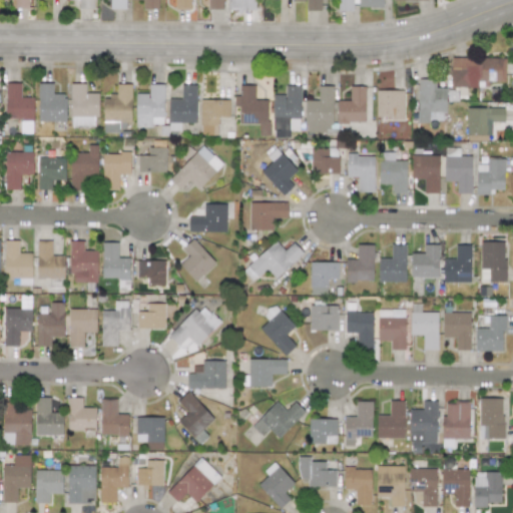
[(28,8),(28,0),(11,0),(11,8),(28,8)]
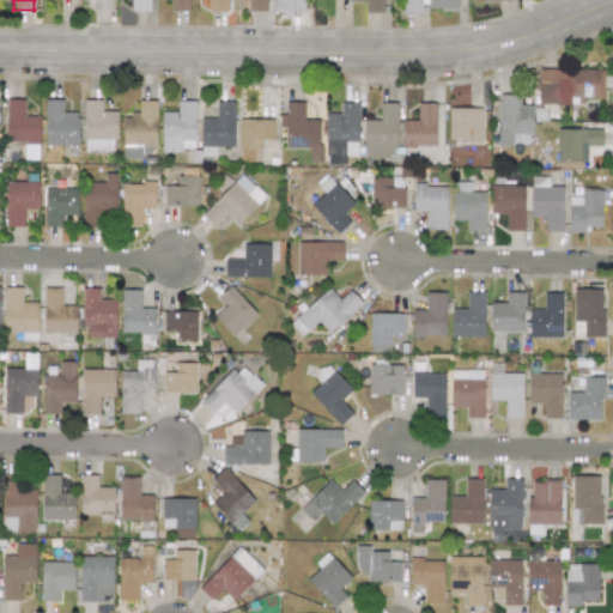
[(93,0),(93,10),(110,10),(109,0),(93,0)]
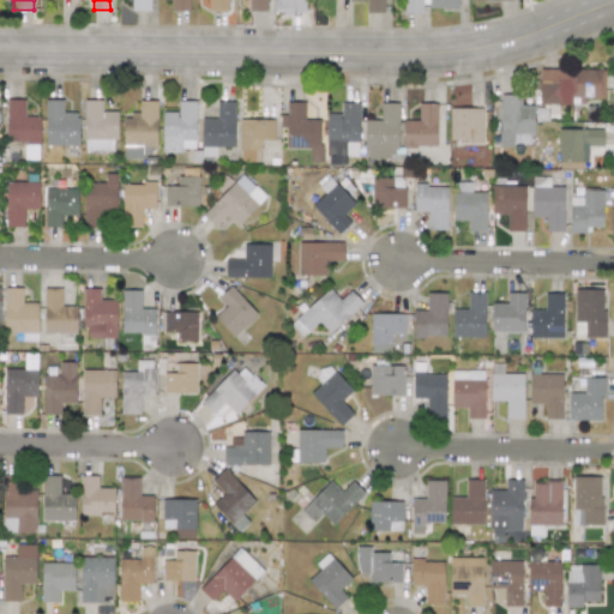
[(150,0),(131,0),(131,11),(150,11),(150,0)]
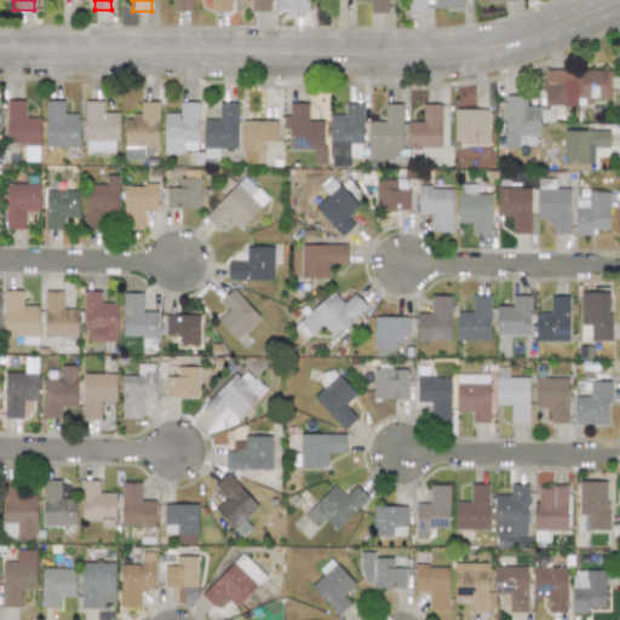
[(190,0),(172,0),(172,11),(190,11),(190,0)]
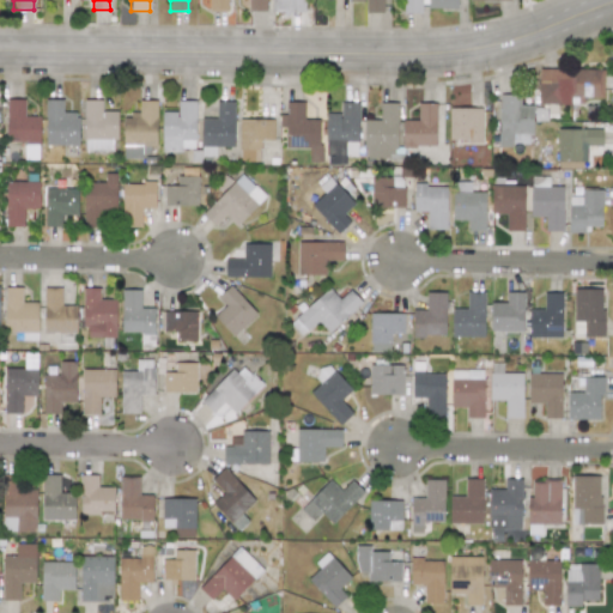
[(228,0),(210,0),(210,11),(228,12),(228,0)]
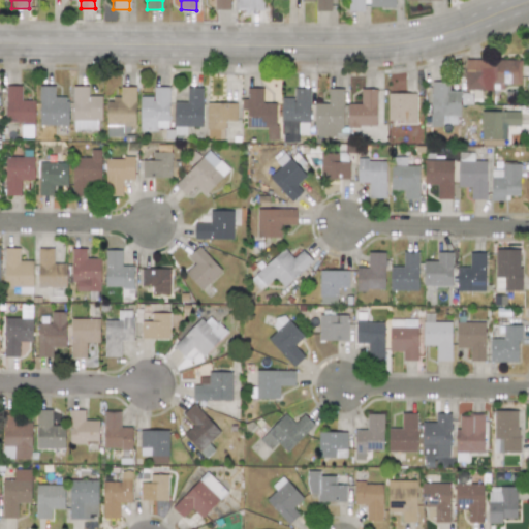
[(214,0),(214,9),(230,9),(229,0),(214,0)]
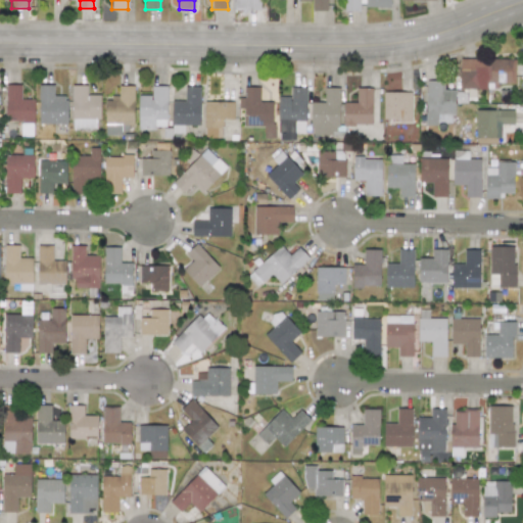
[(327,0),(297,0),(298,2),(312,2),(312,11),(327,11),(327,0)]
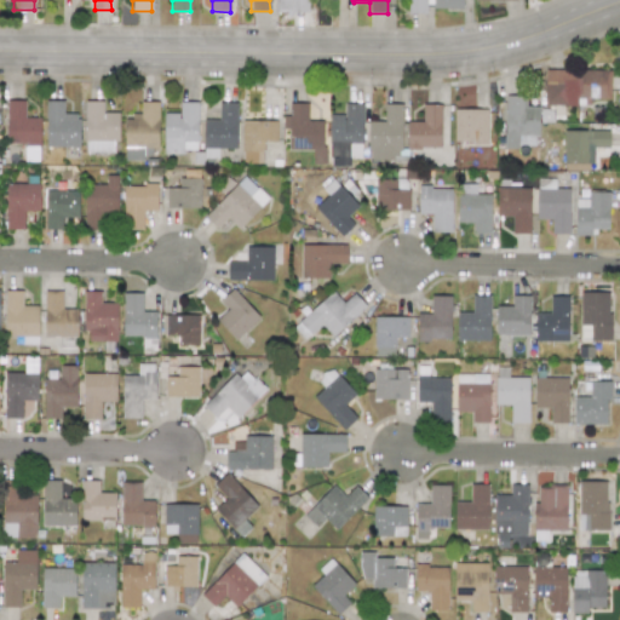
[(408,0),(408,13),(428,13),(428,0),(408,0)]
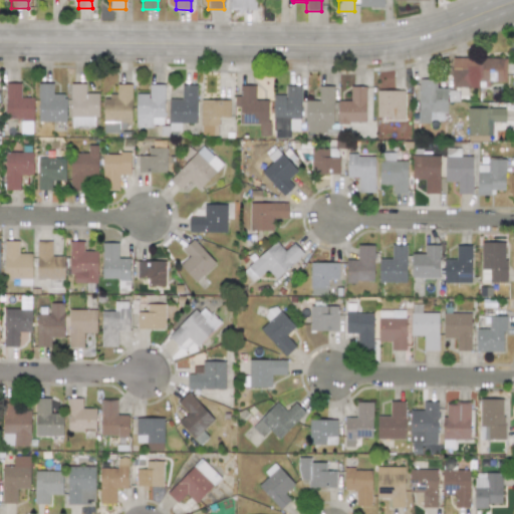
[(383,8),(383,0),(358,0),(359,7),(383,8)]
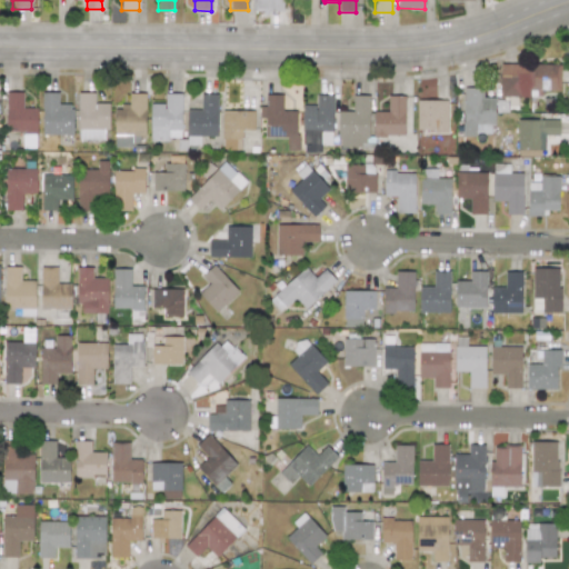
[(499,96),(541,97),(541,90),(559,90),(560,65),(500,62),(499,96)]
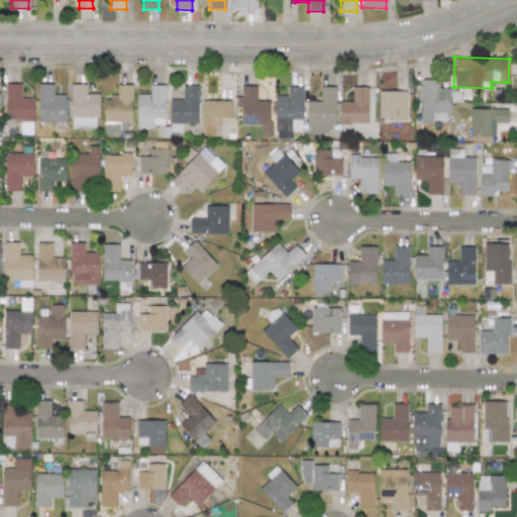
[(449,89),(438,88),(438,80),(421,80),(420,123),(431,124),(432,112),(448,113),(449,89)]
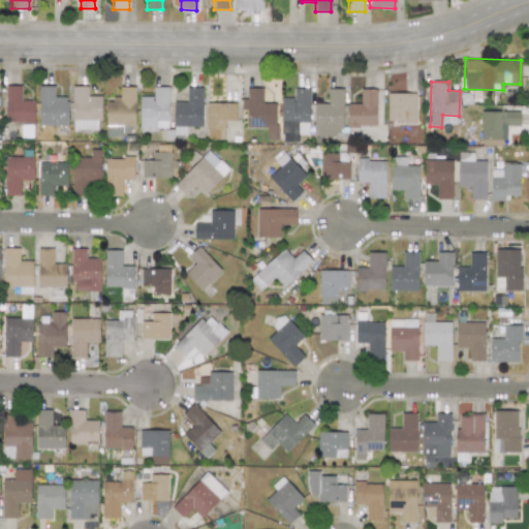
[(34,124),(34,100),(22,100),(22,86),(5,86),(5,123),(34,124)]
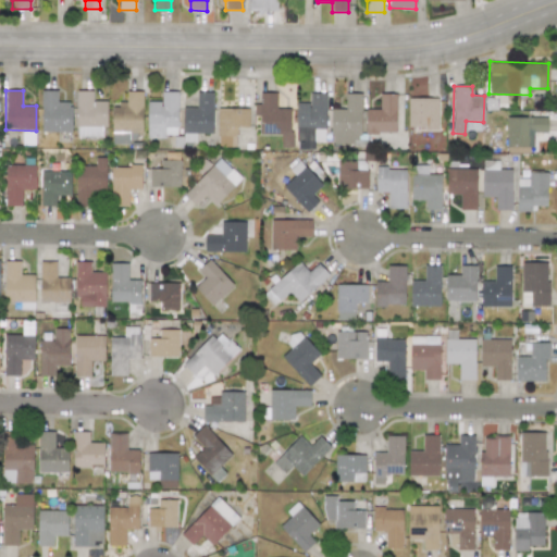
[(40,132),(71,132),(71,101),(57,101),(57,90),(41,90),(40,132)]
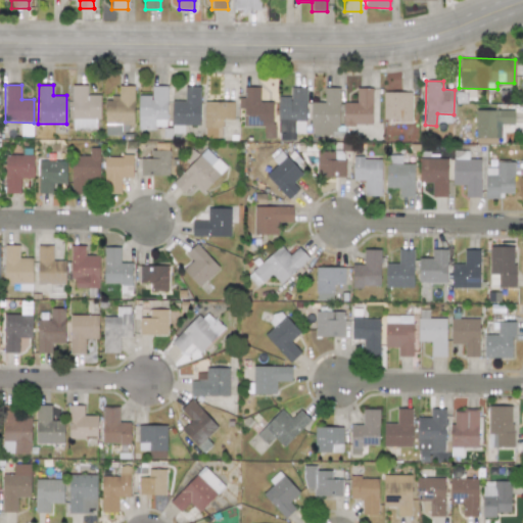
[(72,128),(96,128),(96,120),(100,120),(100,95),(87,94),(87,86),(72,86),(72,128)]
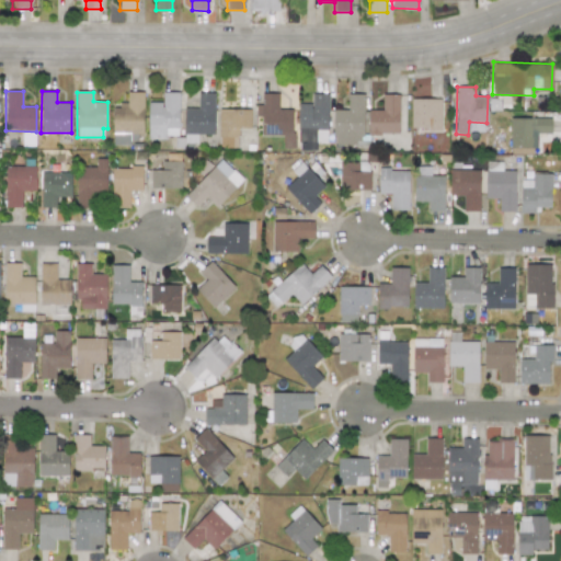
[(144,92),(127,92),(127,105),(112,104),(112,133),(142,134),(144,92)]
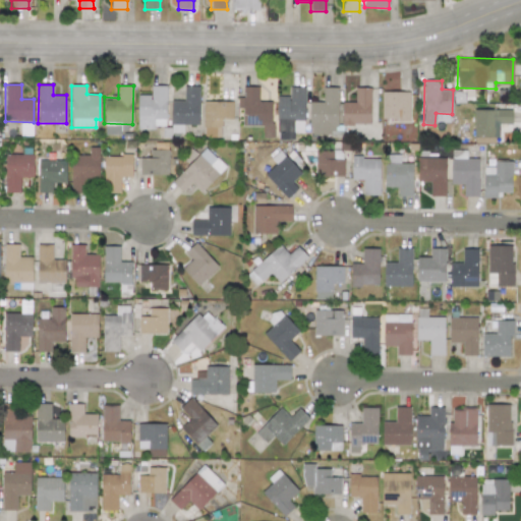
[(166,85),(152,85),(152,95),(137,95),(137,127),(166,128),(166,85)]
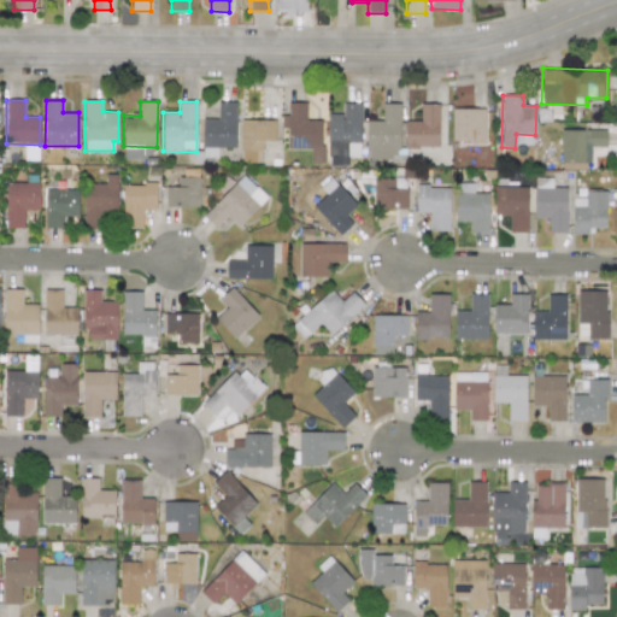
[(235,103),(217,101),(217,118),(203,118),(201,157),(217,157),(217,147),(235,148),(235,103)]
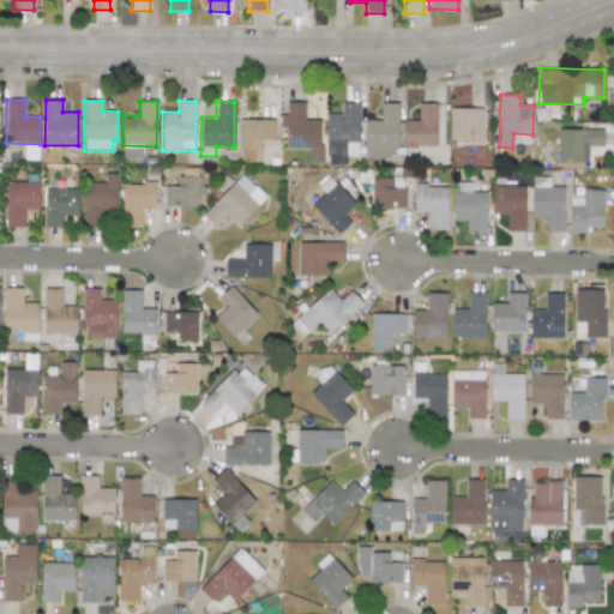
[(305,102),(287,102),(287,115),(280,115),(280,128),(287,128),(287,148),(309,148),(309,162),(320,162),(320,119),(305,119),(305,102)]
